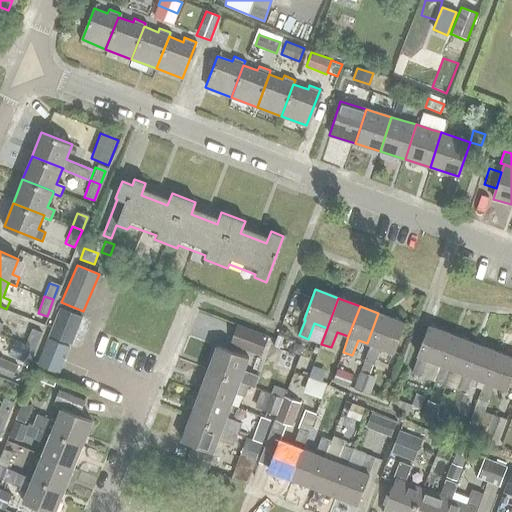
[(70,343),(81,317),(59,308),(48,334),(70,343)]
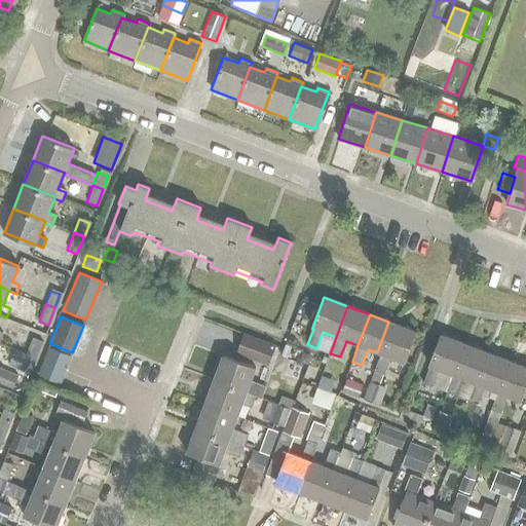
[(415,332),(388,322),(377,352),(380,353),(374,370),(385,374),(390,359),(404,364),(415,332)]
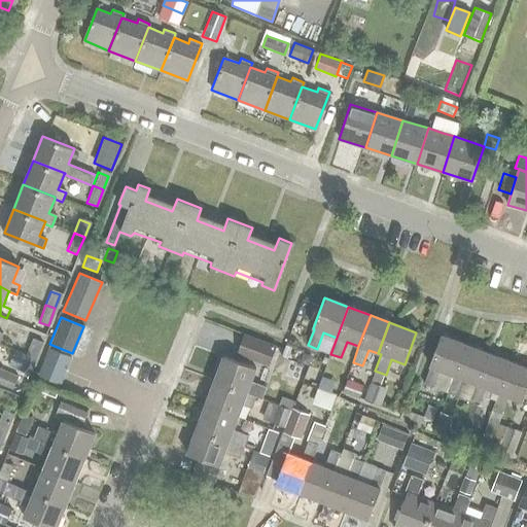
[(276,346),(244,335),(237,355),(269,366),(276,346)]
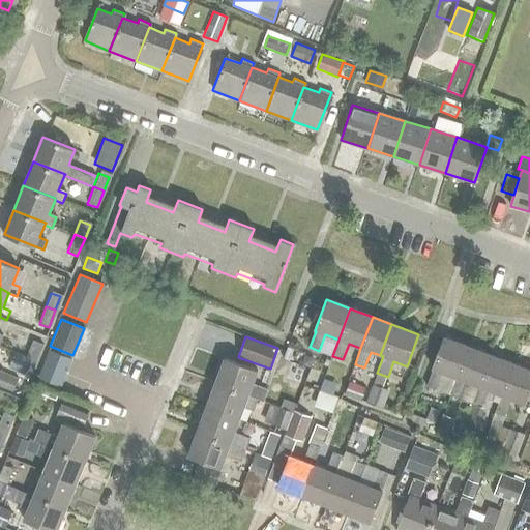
[(442,373),(454,377),(466,346),(443,337),(432,369),(433,369),(427,386),(436,390),(442,373)]
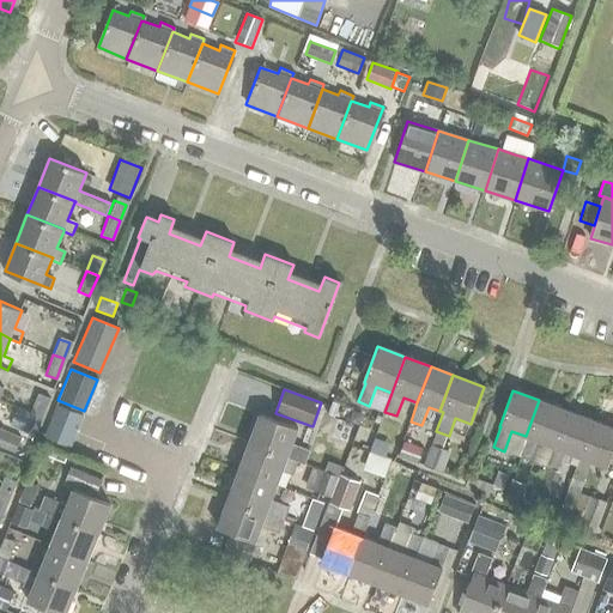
[(41,417),(48,399),(37,394),(30,412),(41,417)]
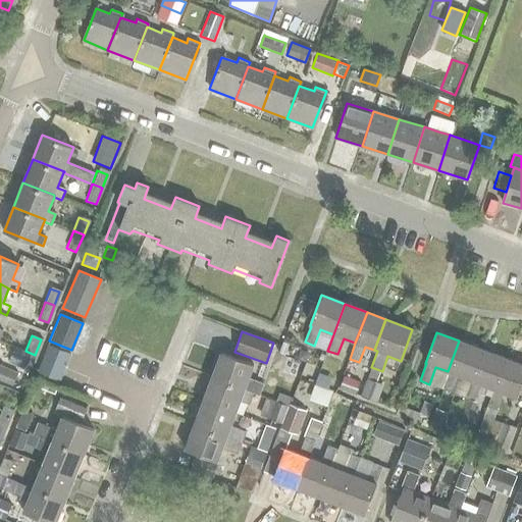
[(482,350),(459,341),(448,371),(441,388),(452,392),(458,375),(470,380),(482,350)]
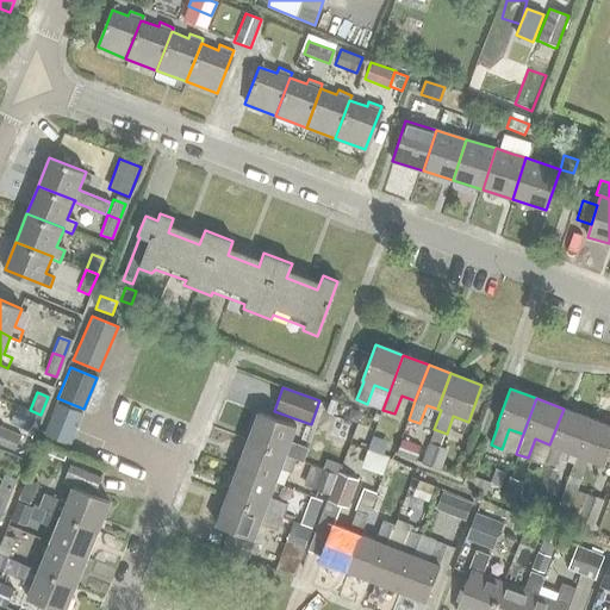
[(81,414),(55,403),(43,434),(68,444),(81,414)]
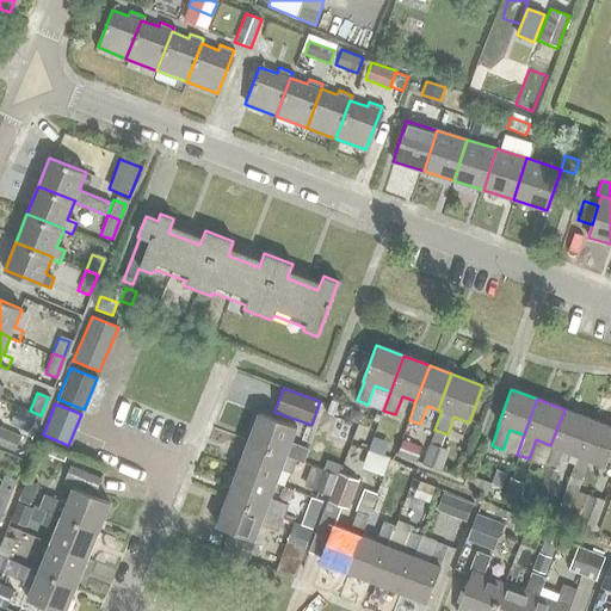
[(351,409),(347,420),(358,424),(359,419),(357,412),(351,409)]
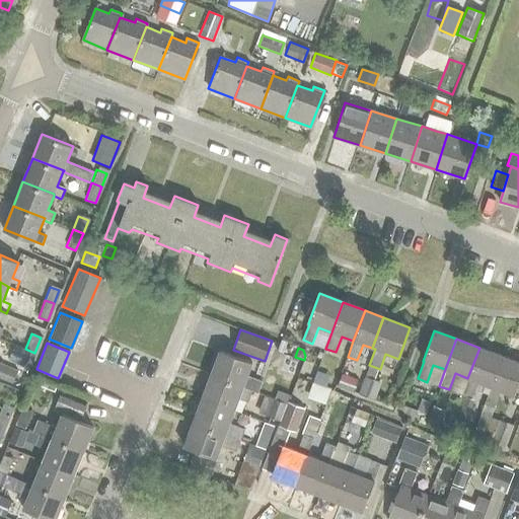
[(502,356),(479,348),(467,378),(461,394),(449,430),(465,435),(473,411),(471,410),(473,401),(471,400),(471,398),(472,399),(476,390),(487,394),(502,356)]
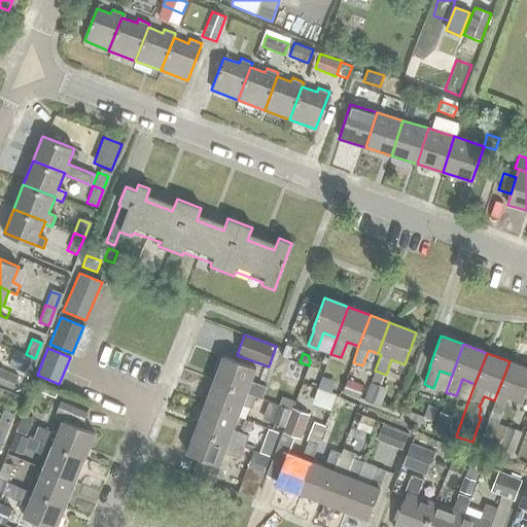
[(29,374),(35,358),(26,354),(20,371),(29,374)]
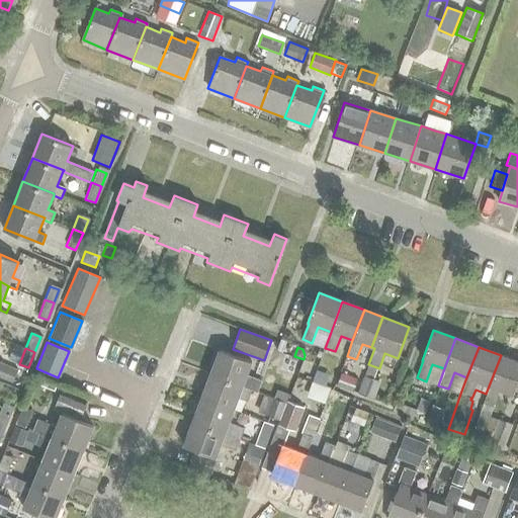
[(245,374),(250,363),(219,351),(209,375),(252,392),(257,394),(262,380),(245,374)]
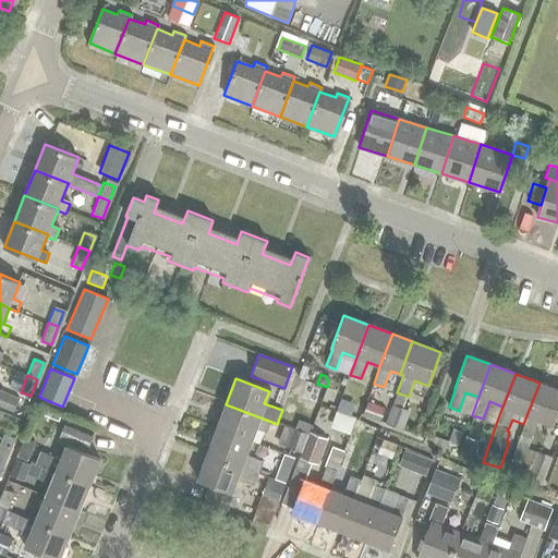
[(557,411),(557,389),(540,383),(523,424),(524,424),(521,434),(531,437),(538,420),(553,425),(557,411)]
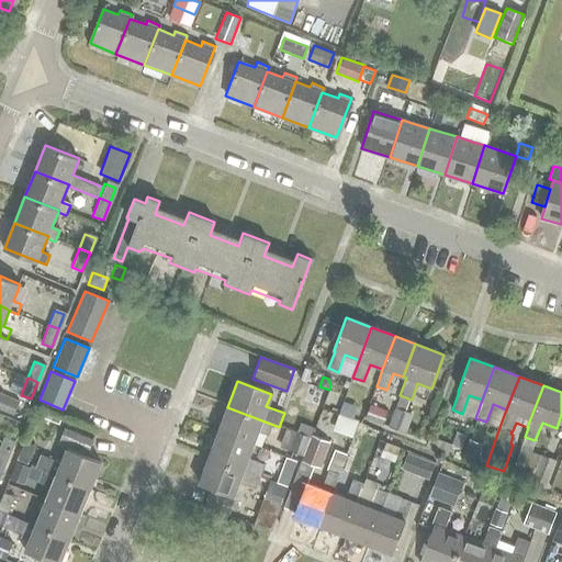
[(20,402),(0,392),(0,409),(14,416),(20,402)]
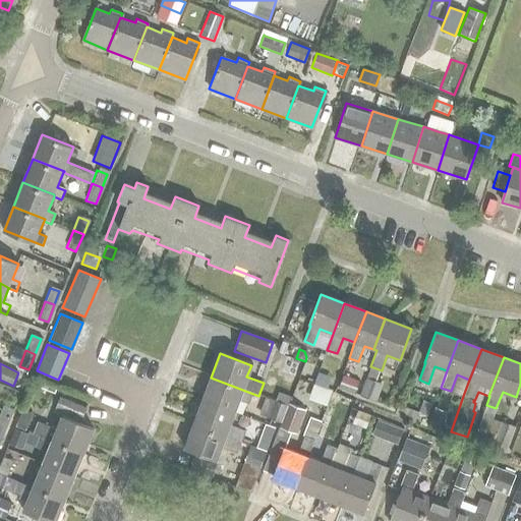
[(344,377),(339,389),(356,395),(360,383),(344,377)]
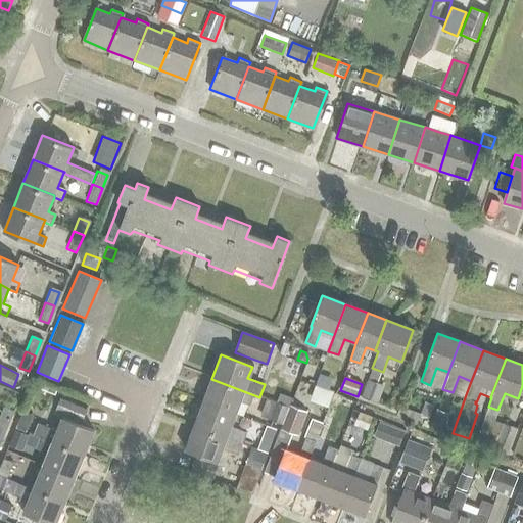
[(211,379),(202,402),(234,415),(239,401),(250,406),(254,395),(211,379)]
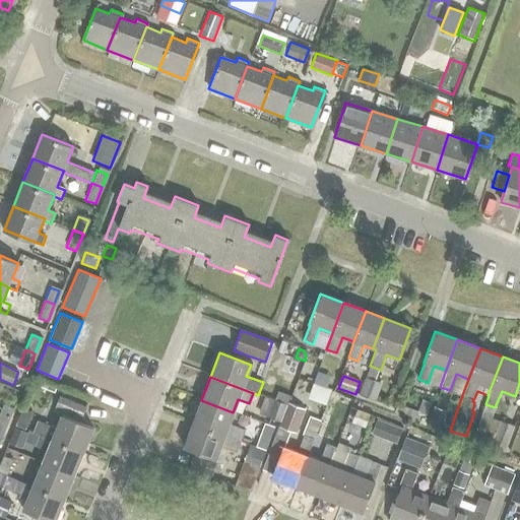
[(42,381),(40,386),(55,392),(57,387),(42,381)]
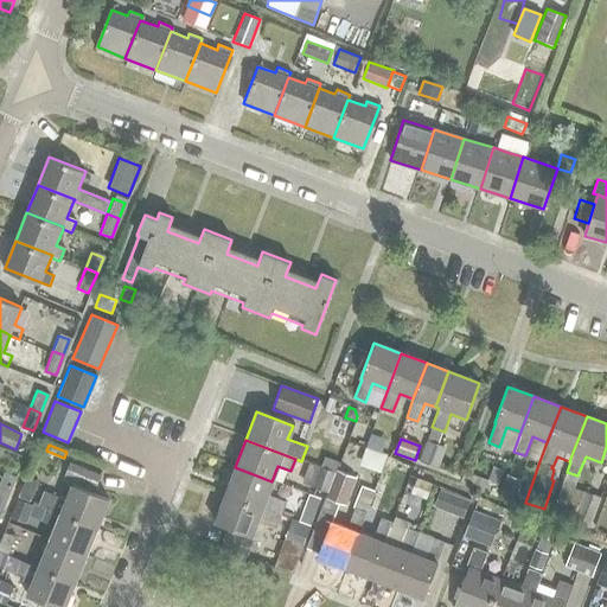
[(359,464),(381,471),(385,453),(365,447),(359,464)]
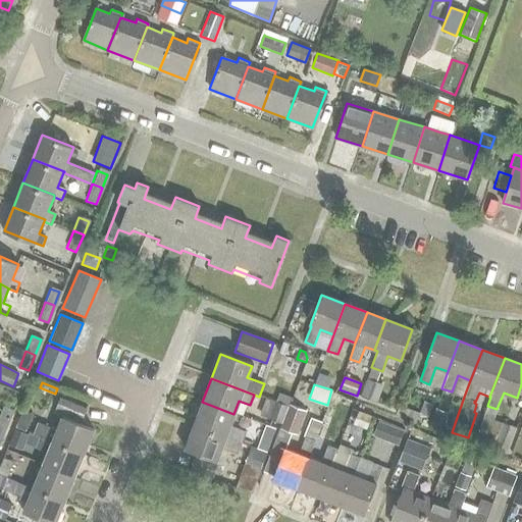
[(278,394),(275,402),(288,406),(291,398),(278,394)]
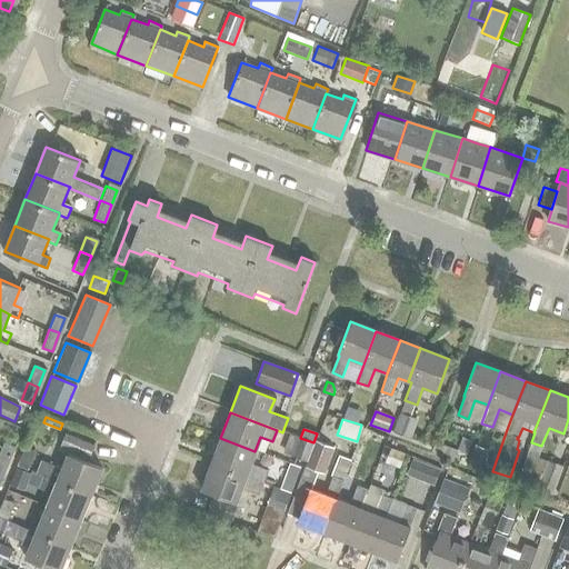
[(90,459),(96,445),(66,433),(61,448),(90,459)]
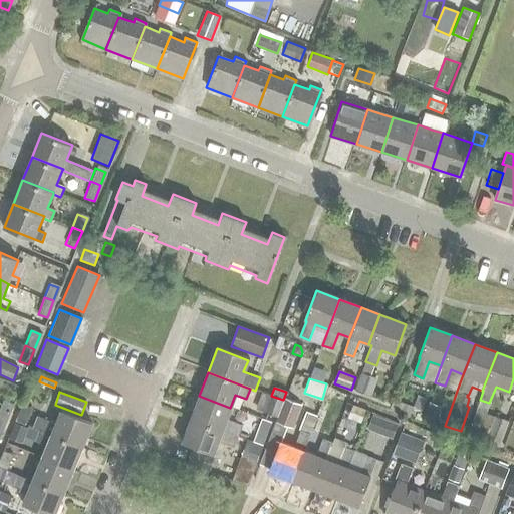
[(225,421),(230,408),(199,396),(191,419),(222,430),(238,436),(242,427),(225,421)]
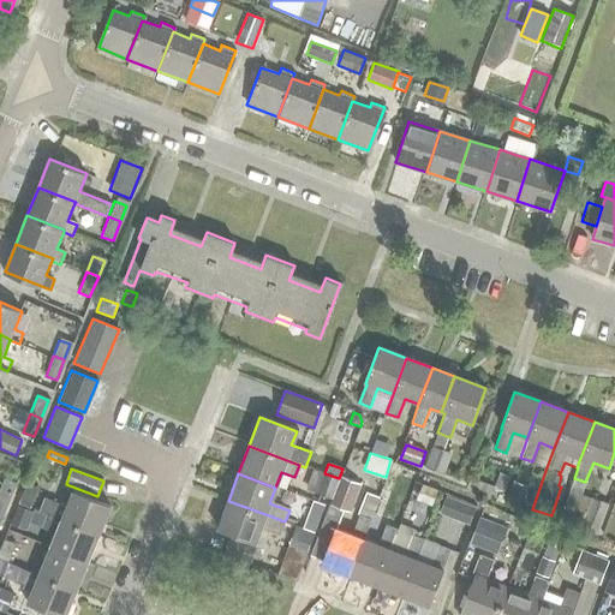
[(320,494),(332,499),(339,479),(326,475),(320,494)]
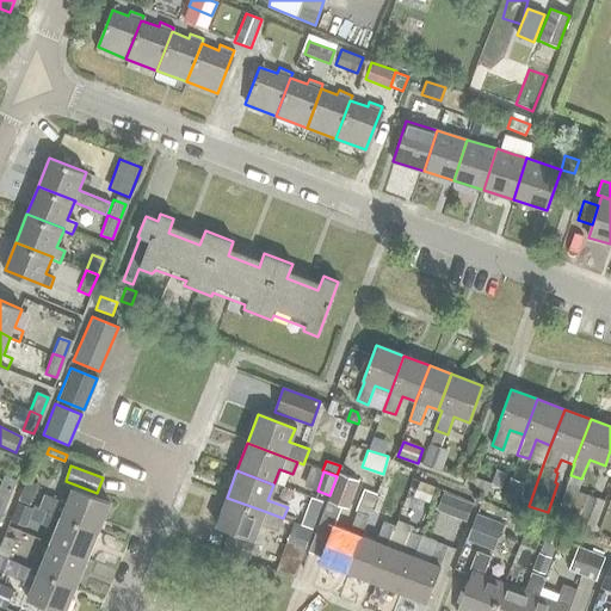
[(327,501),(346,508),(357,481),(338,474),(327,501)]
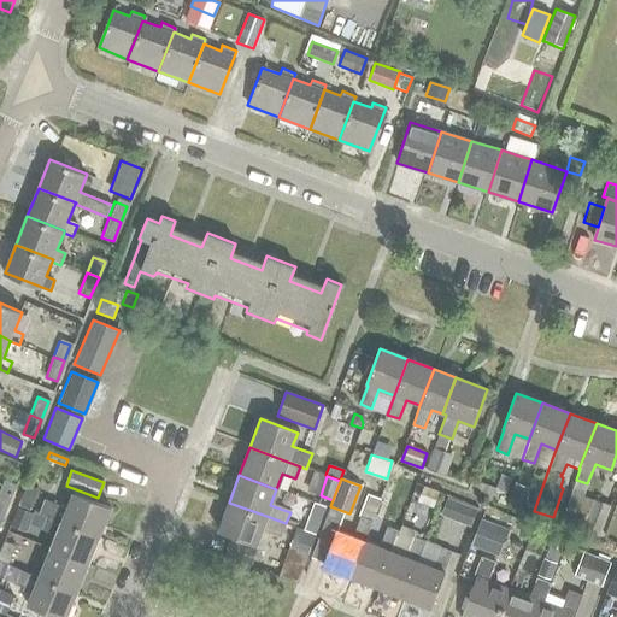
[(471,479),(468,489),(491,498),(494,487),(471,479)]
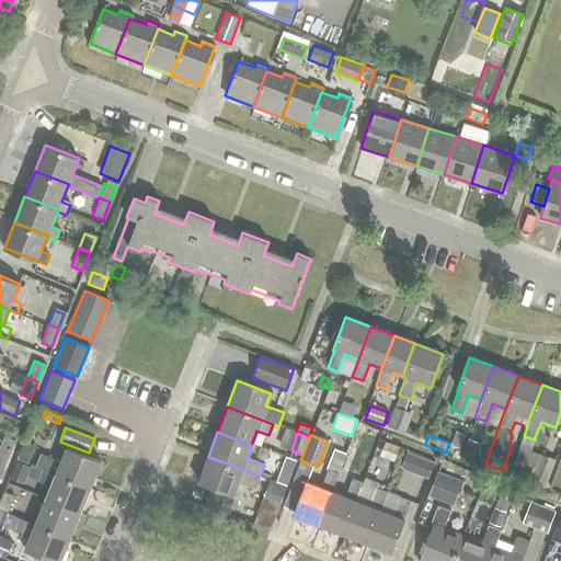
[(3,437),(0,444),(0,455),(7,457),(12,442),(3,437)]
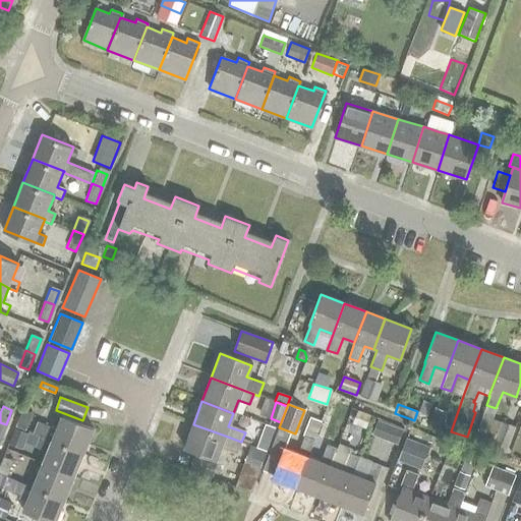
[(435,408),(427,427),(439,431),(447,412),(435,408)]
